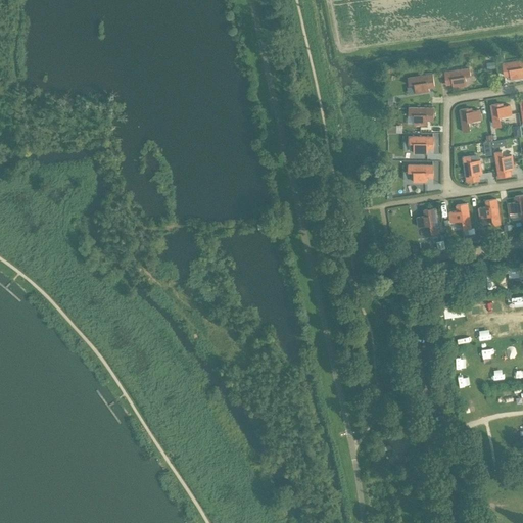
[(522,60),(503,63),(505,76),(511,75),(511,80),(522,77),(522,67),(522,60)]
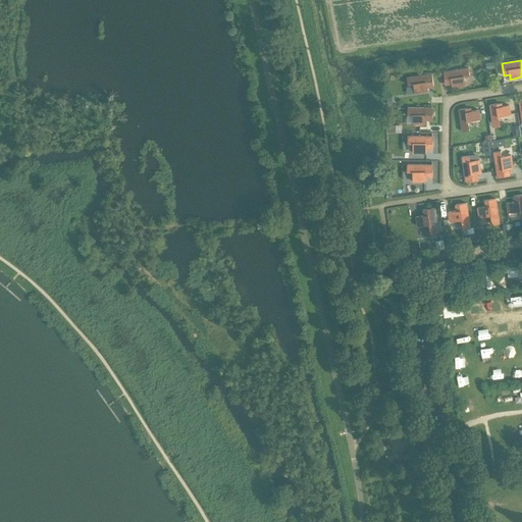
[(469,68),(444,72),(446,85),(452,84),(453,88),(466,86),(464,76),(470,75),(469,68)]
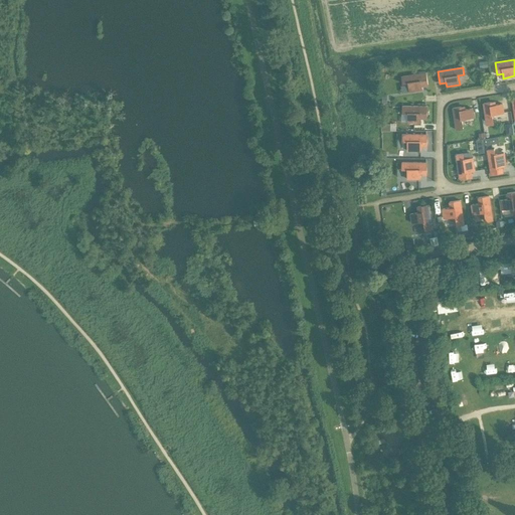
[(426,73),(401,76),(403,89),(409,88),(410,93),(423,91),(421,80),(427,80),(426,73)]
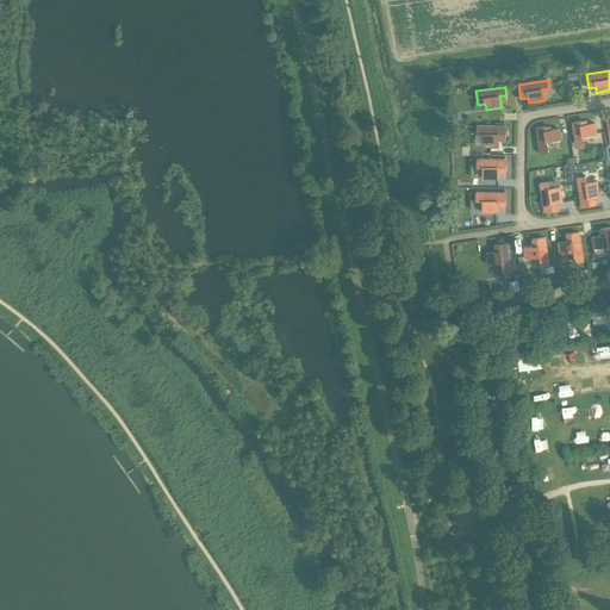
[(583,122),(572,123),(577,149),(585,148),(583,136),(597,135),(596,123),(583,125),(583,122)]
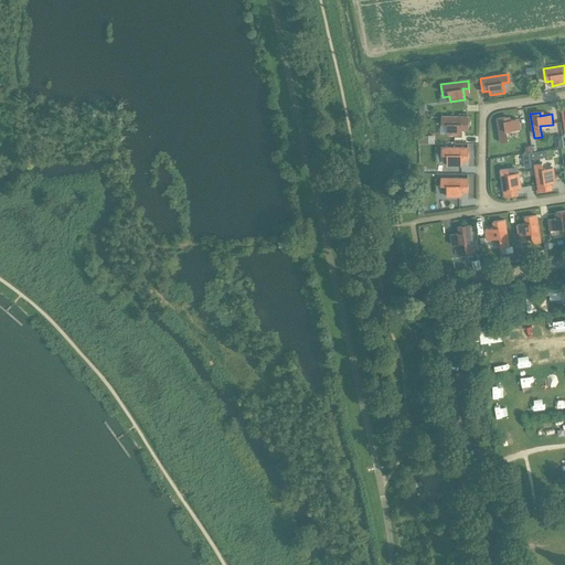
[(469,117),(441,116),(441,125),(447,125),(447,135),(462,135),(462,130),(469,130),(469,117)]
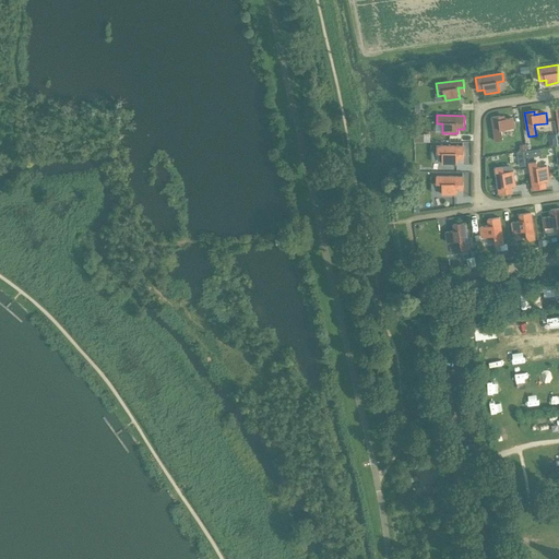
[(500,116),(491,117),(495,141),(502,140),(501,130),(514,128),(513,118),(501,119),(500,116)]
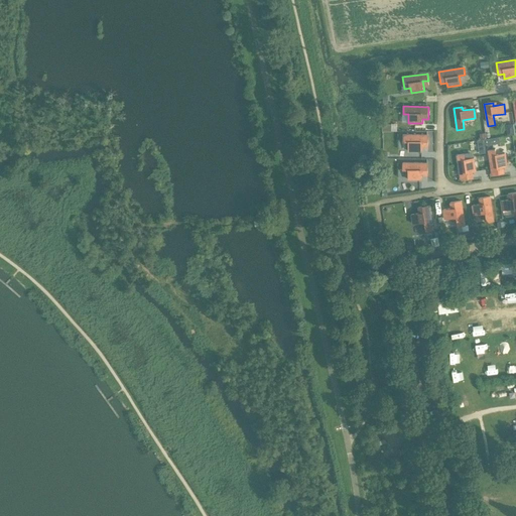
[(390,123),(382,123),(382,132),(390,132),(390,123)]
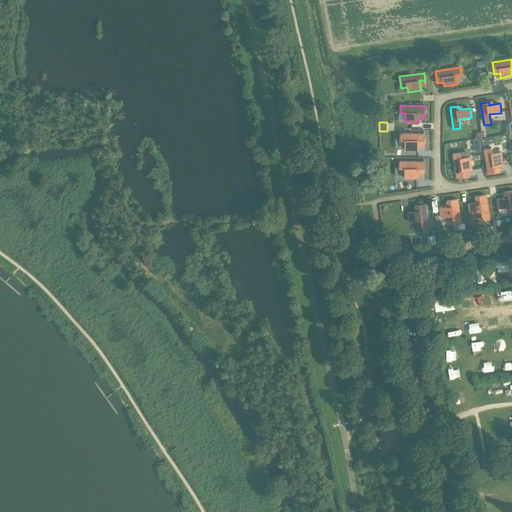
[(503,124),(501,126),(502,134),(509,133),(508,123),(503,124)]
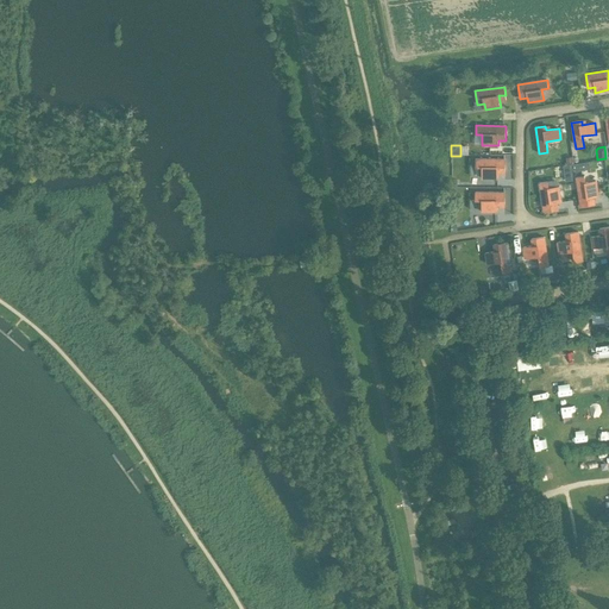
[(506,159),(476,159),(476,168),(482,168),(482,179),(497,179),(497,174),(504,174),(506,159)]
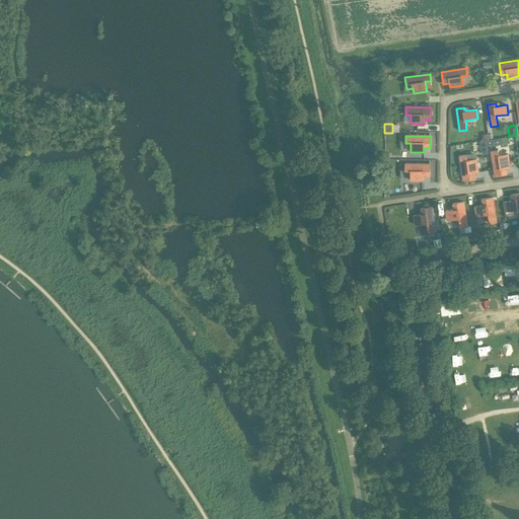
[(498,150),(491,151),(495,176),(507,174),(506,168),(510,167),(508,154),(499,155),(498,150)]
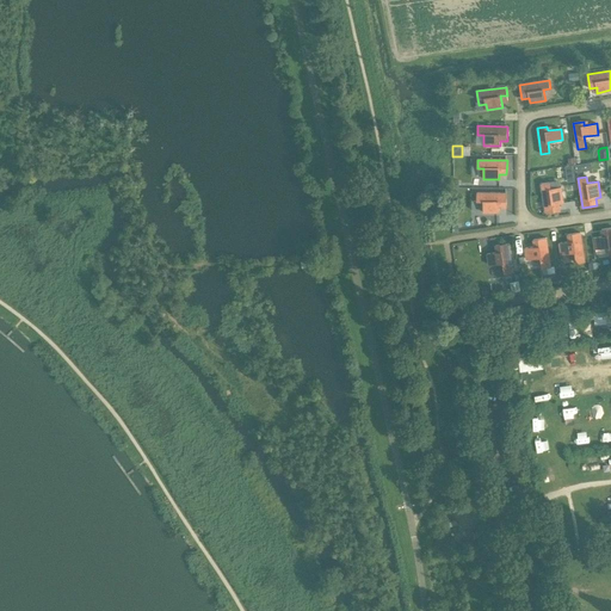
[(549,183),(541,184),(545,213),(560,210),(559,204),(563,203),(561,187),(550,189),(549,183)]
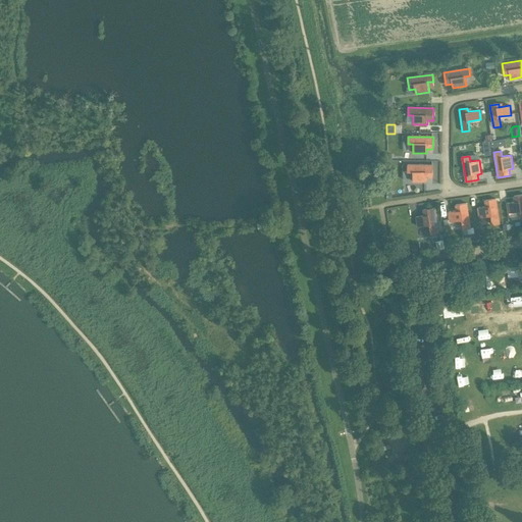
[(408,165),(408,172),(413,172),(413,181),(426,181),(426,177),(432,177),(432,165),(408,165)]
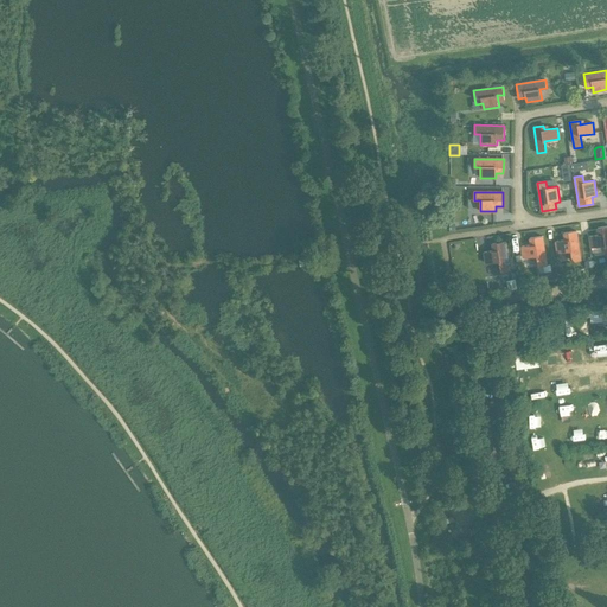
[(606,255),(606,227),(598,228),(599,235),(589,236),(590,248),(605,246),(606,256),(606,255)]
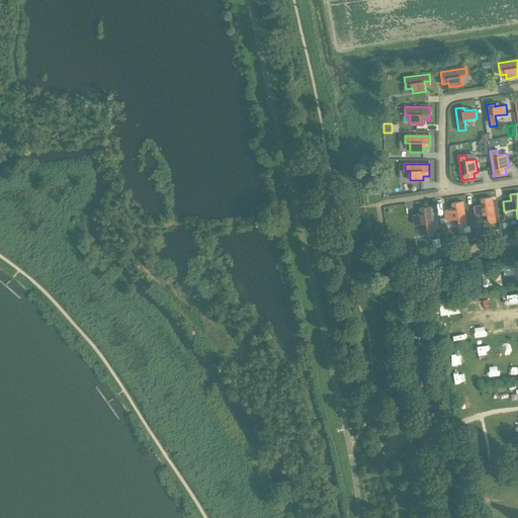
[(496,222),(492,197),(481,199),(482,204),(473,206),(476,216),(480,214),(481,224),(496,222)]
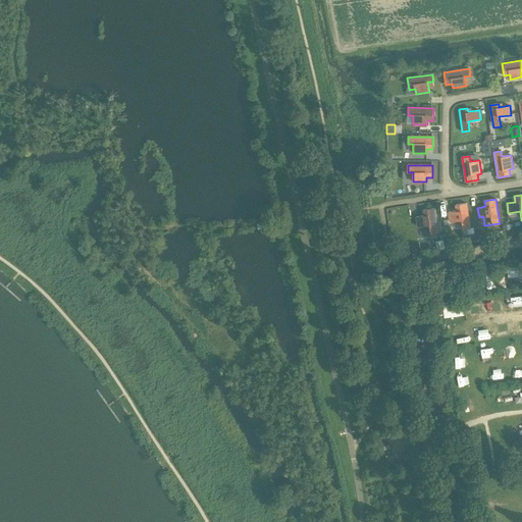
[(467,203),(456,205),(457,211),(449,212),(450,220),(462,219),(463,229),(470,228),(467,203)]
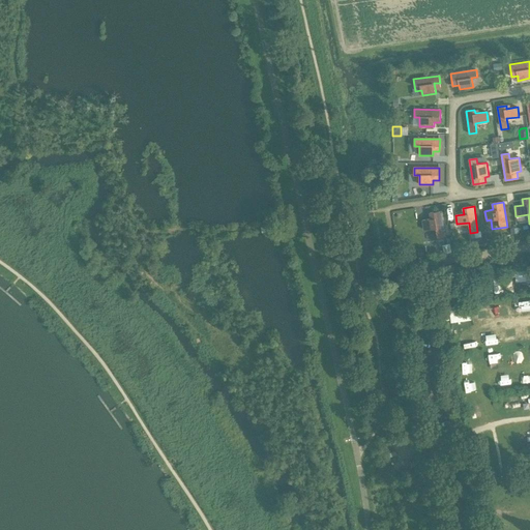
[(431,219),(422,221),(423,230),(436,228),(438,237),(445,236),(441,211),(430,213),(431,219)]
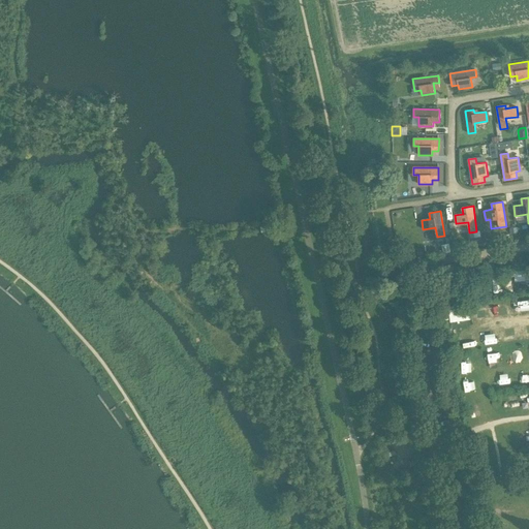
[(481,237),(479,237),(480,245),(490,244),(489,236),(481,237)]
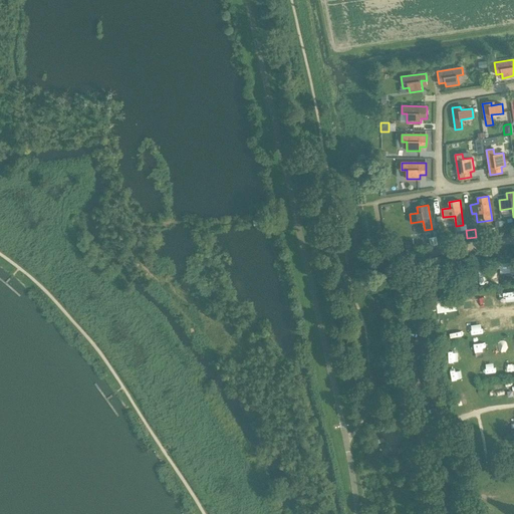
[(464,231),(457,232),(459,240),(465,239),(465,238),(464,231)]
